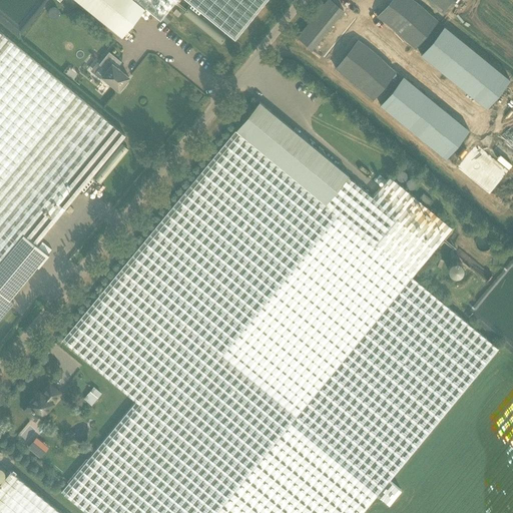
[(58,0),(59,0),(76,0),(121,37),(145,8),(159,20),(175,0),(185,0),(234,39),(266,0),(58,0)]
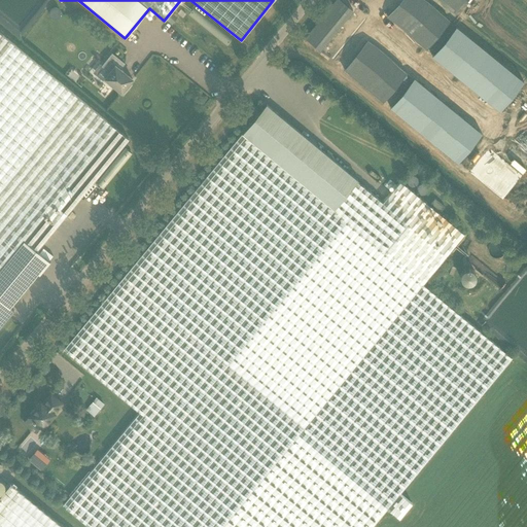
[(352,9),(341,0),(336,0),(305,38),(319,49),(352,9)]
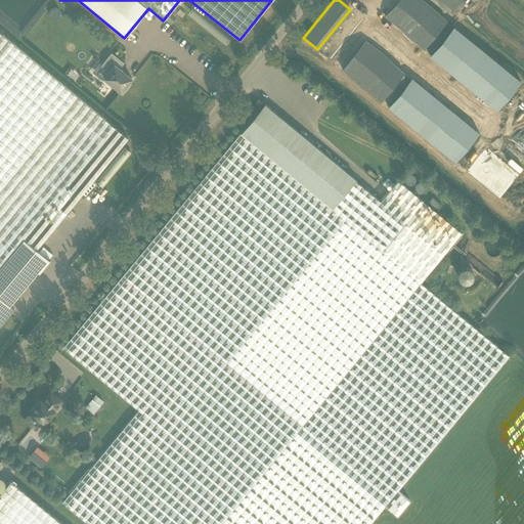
[(396,0),(383,17),(423,49),(445,20),(419,0),(396,0)]
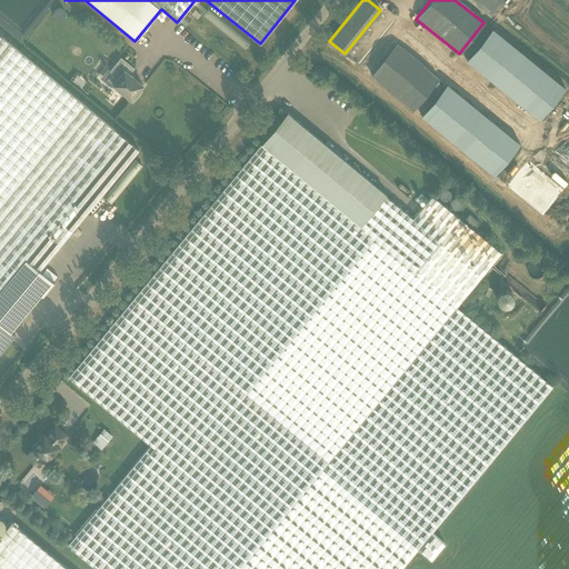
[(472,0),(491,16),(503,0),(472,0)]
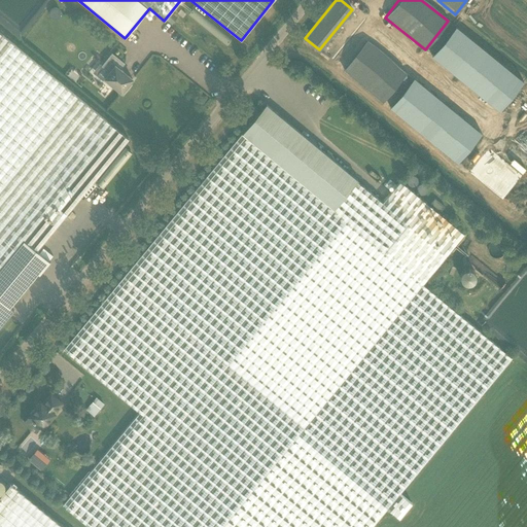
[(172,25),(178,18),(173,13),(167,21),(172,25)]
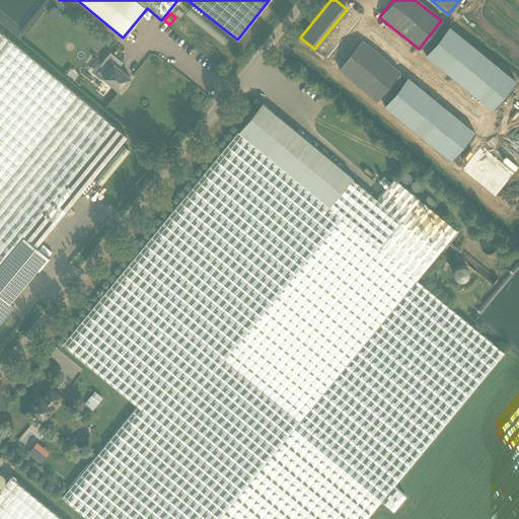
[(508,77),(442,22),(419,51),(485,105),(508,77)]
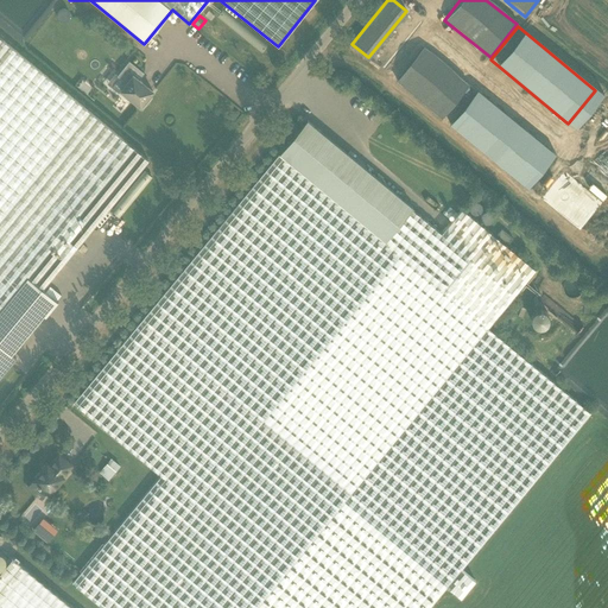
[(0,309),(27,277),(42,289),(149,160),(1,39),(0,38),(0,309)]
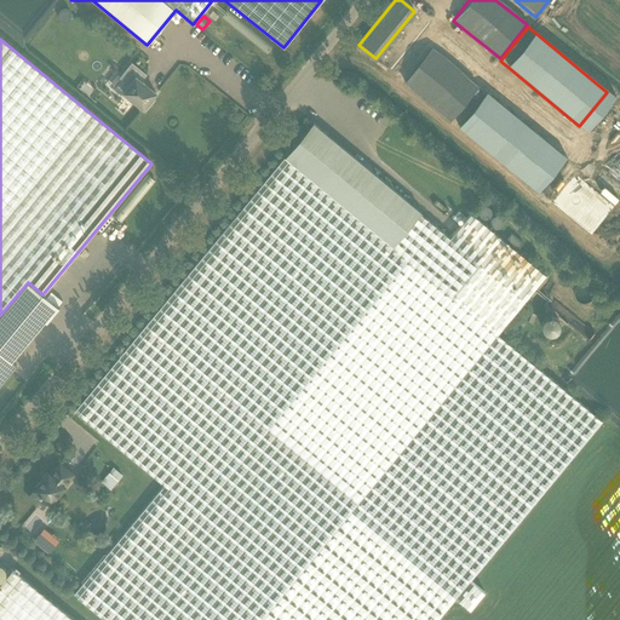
[(403,80),(451,119),(477,85),(430,47),(403,80)]
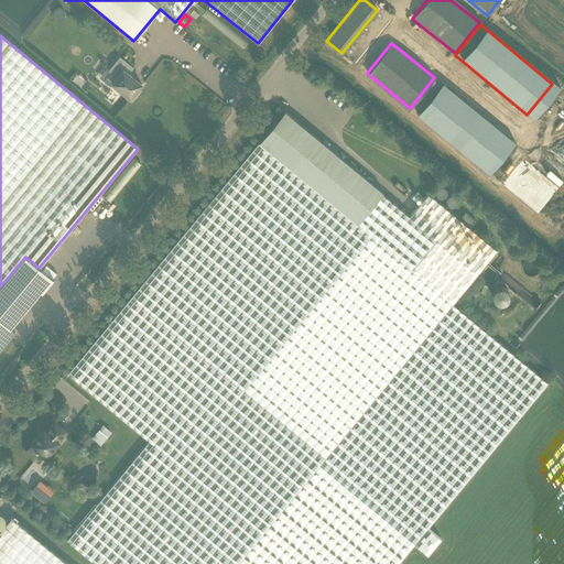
[(119,94),(121,91),(130,99),(131,97),(133,98),(138,93),(137,91),(141,85),(128,74),(133,68),(120,57),(109,71),(117,77),(111,84),(115,86),(112,88),(119,94)]
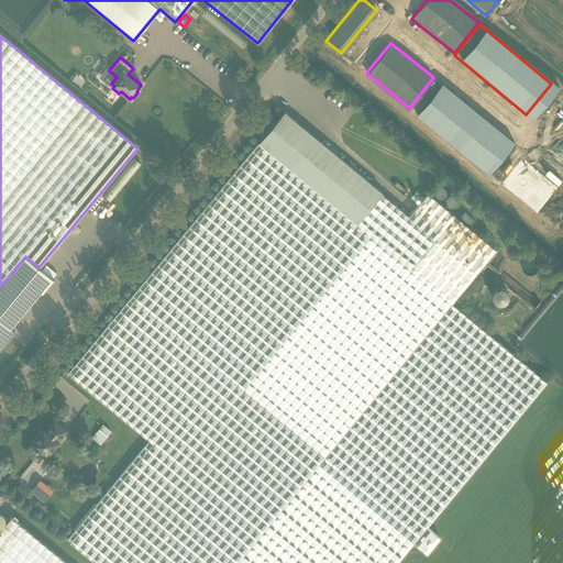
[(508,136),(435,77),(410,109),(483,168),(508,136)]
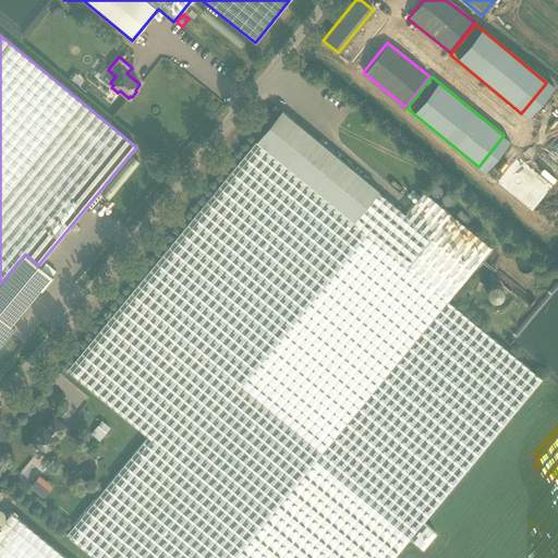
[(404,215),(378,192),(351,170),(352,169),(281,110),(68,370),(148,436),(67,534),(95,557),(392,557),(410,537),(423,548),(436,533),(422,522),(542,378),(448,301),(492,247),(424,192),(404,215)]
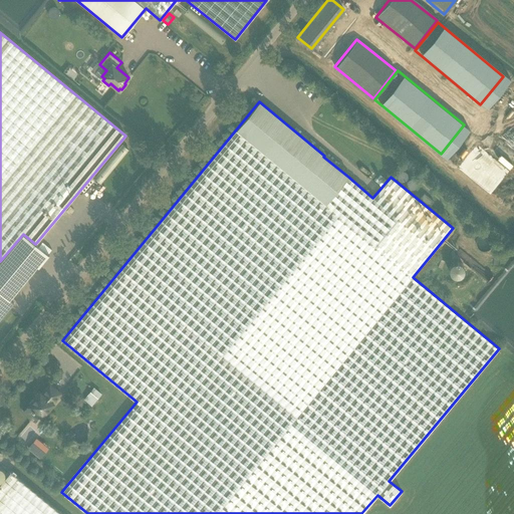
[(122,143),(109,157),(115,163),(129,148),(122,143)]
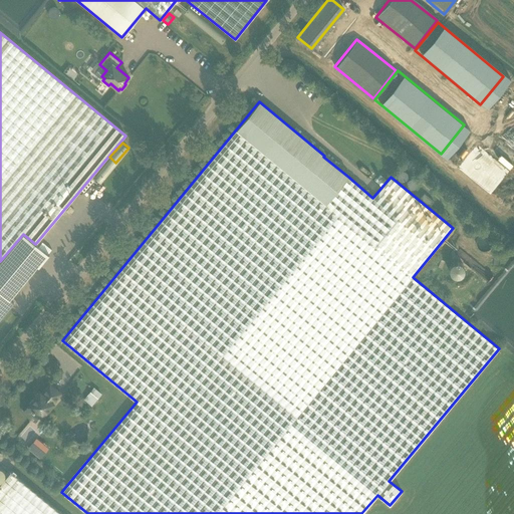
[(476,144),(459,167),(470,176),(474,170),(469,166),(477,155),(489,164),(494,158),(476,144)]
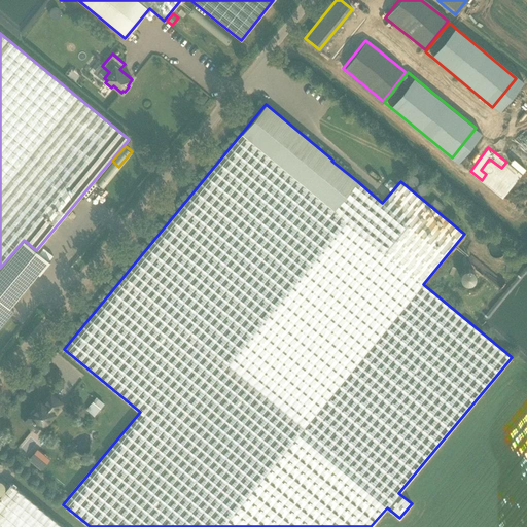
[(430,203),(441,211),(444,207),(434,199),(430,203)]
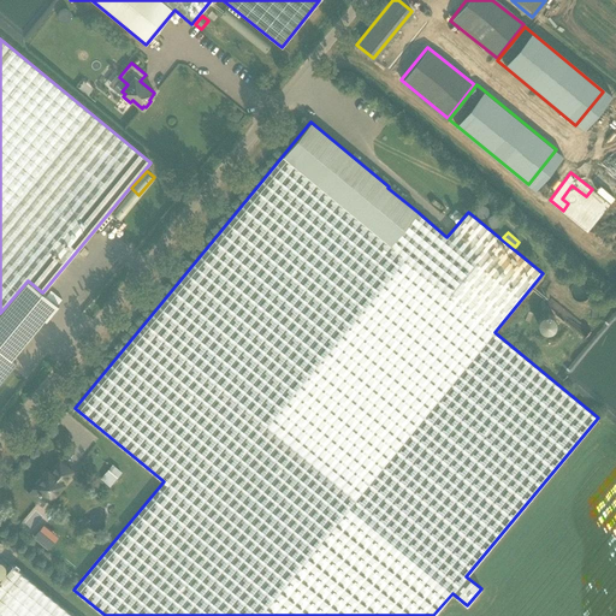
[(89,238),(86,246),(114,260),(118,253),(89,238)]
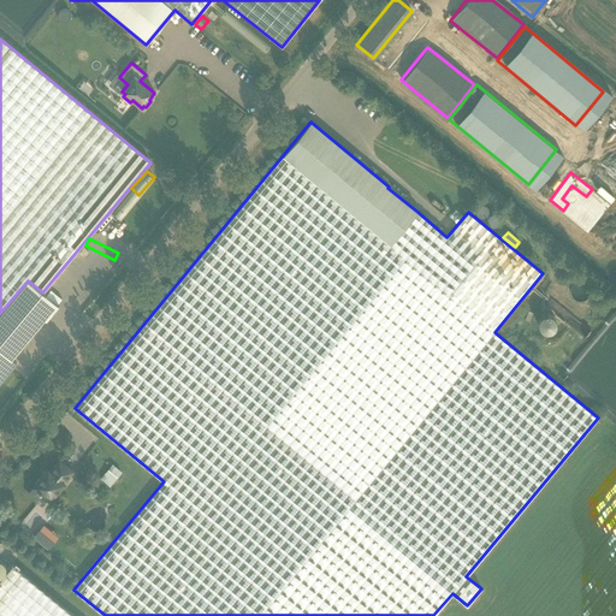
[(0,384),(17,363),(11,359),(45,319),(46,320),(47,320),(59,304),(58,304),(58,306),(42,292),(28,280),(0,313),(0,384)]
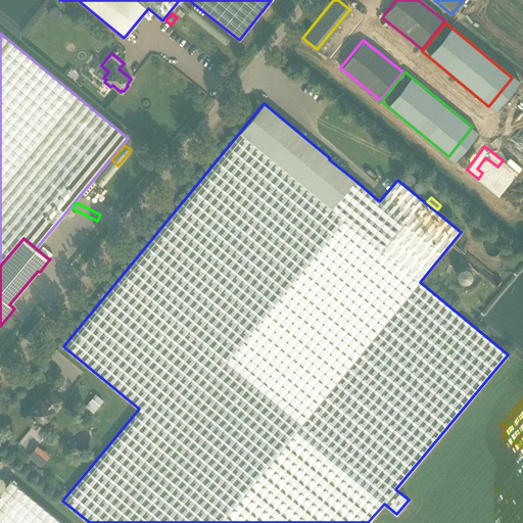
[(496,286),(502,280),(467,252),(463,258),(496,286)]
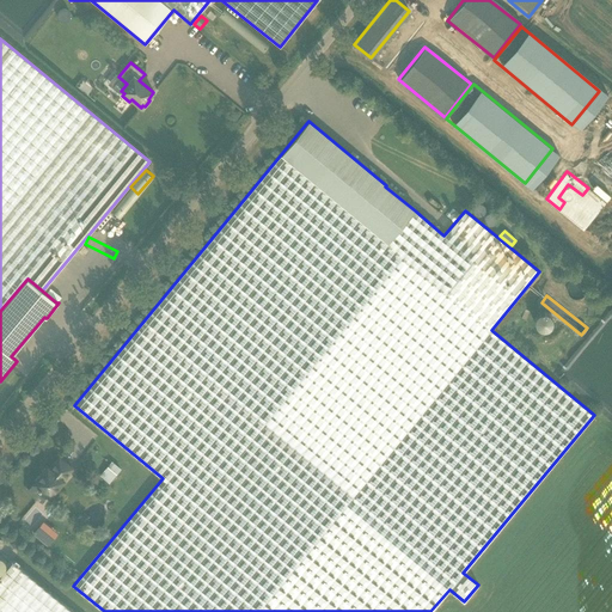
[(63,479),(72,469),(59,458),(50,469),(47,466),(34,483),(35,484),(29,490),(38,500),(44,493),(50,496),(63,481),(63,479)]
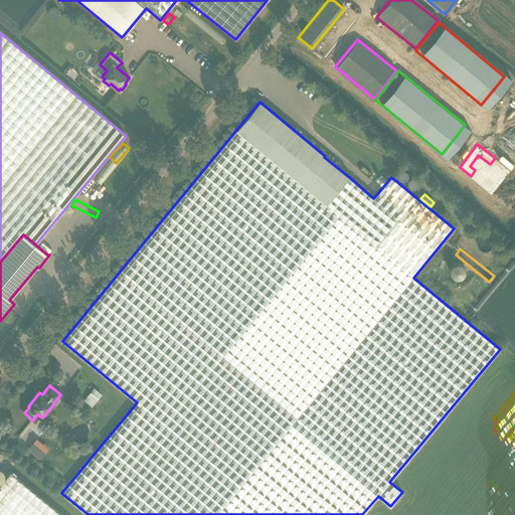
[(95,388),(94,389),(84,400),(92,406),(101,396),(102,394),(95,388)]
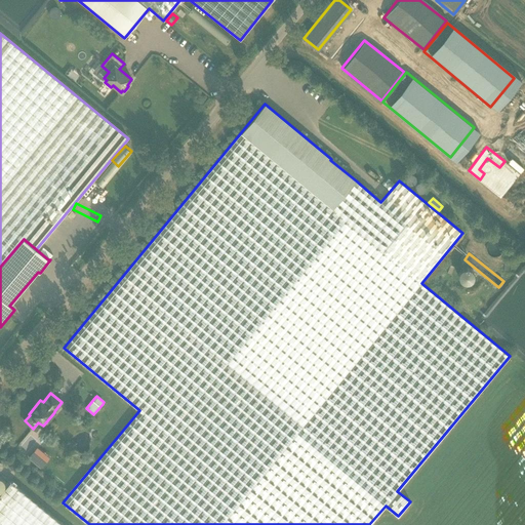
[(41,467),(49,455),(37,446),(29,457),(41,467)]
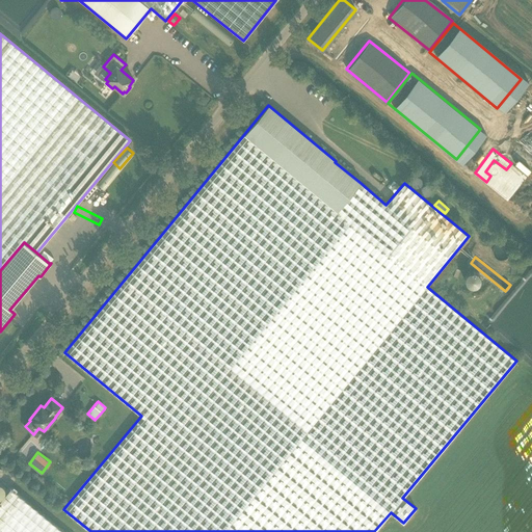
[(0,531),(63,531),(10,488),(0,501),(0,531)]
